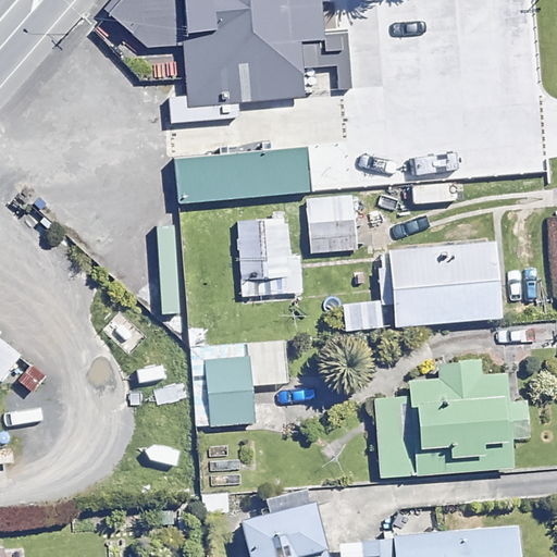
[(115,0),(108,10),(148,47),(183,46),(184,76),(187,111),(235,107),(234,101),(306,94),(304,70),(348,65),(345,32),(321,34),(318,0),(320,0),(115,0)]
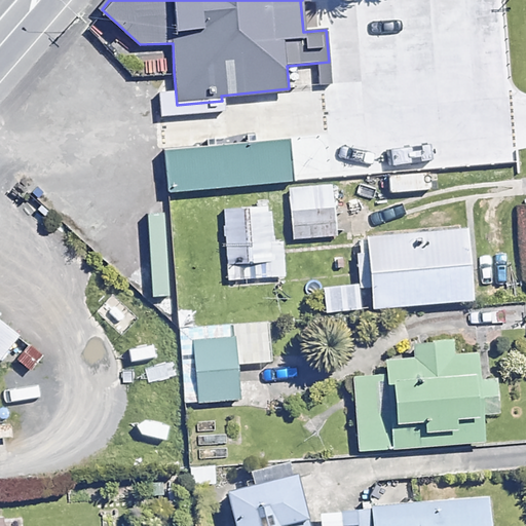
[(292,180),(289,139),(164,150),(168,190),(292,180)]
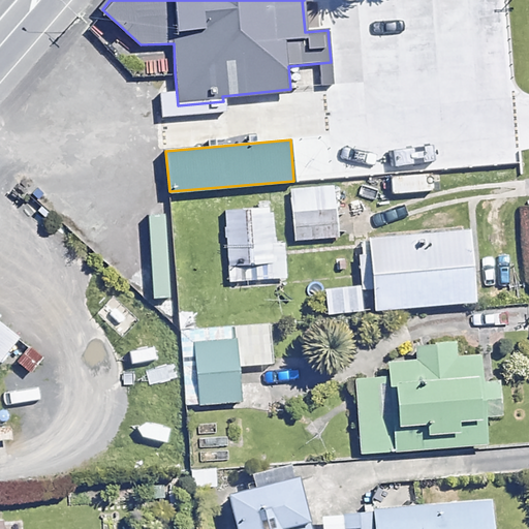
[(337,206),(291,210),(293,240),(339,237),(337,206)]
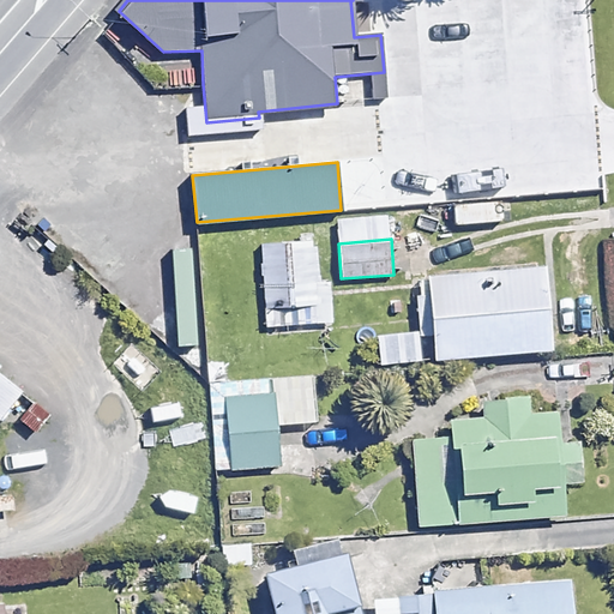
[(321,335),(314,240),(258,245),(264,338),(321,335)]
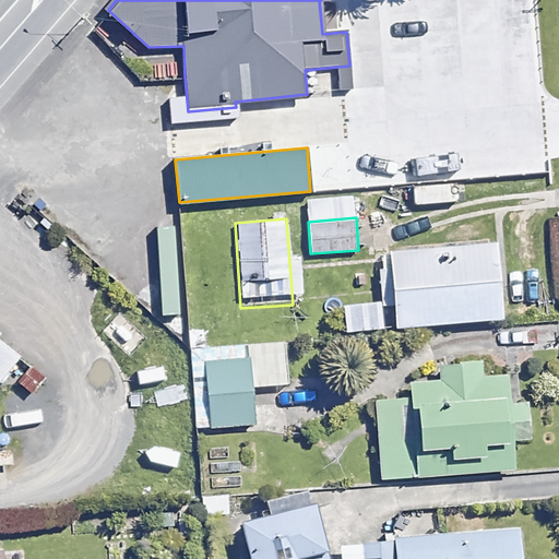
[(498,317),(492,240),(380,249),(384,305),(353,307),(354,328),(498,317)]
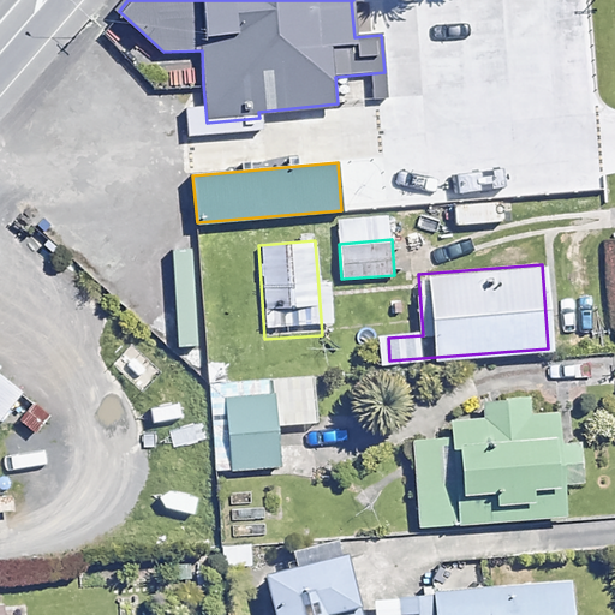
[(0,508),(13,508),(11,491),(1,493),(0,483),(0,394),(12,380),(0,370),(0,508)]
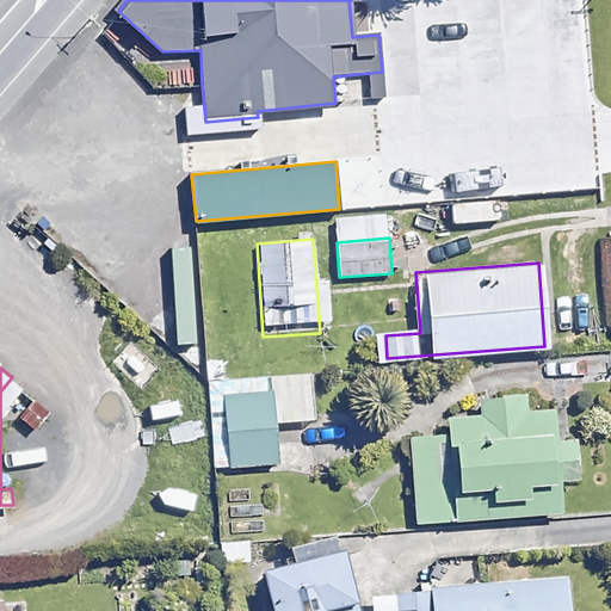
[(276,463),(270,376),(209,381),(216,467),(276,463)]
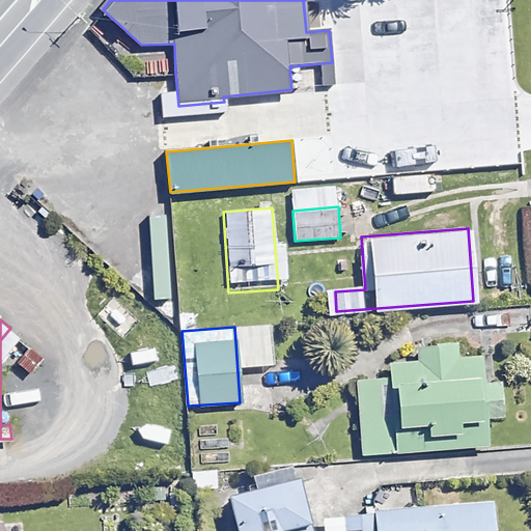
[(455,356),(454,341),(419,344),(420,360),(378,363),(379,374),(355,376),(361,454),(486,444),(483,416),(501,415),(498,381),(480,382),(478,355),(455,356)]
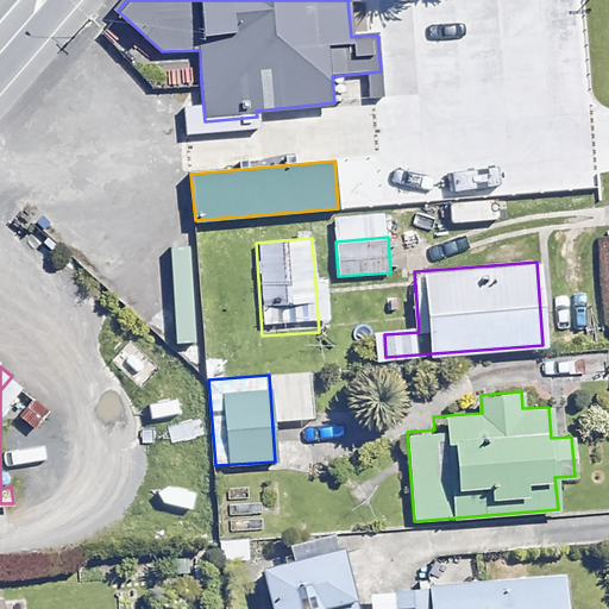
[(248,537),(219,539),(220,560),(249,559),(248,537)]
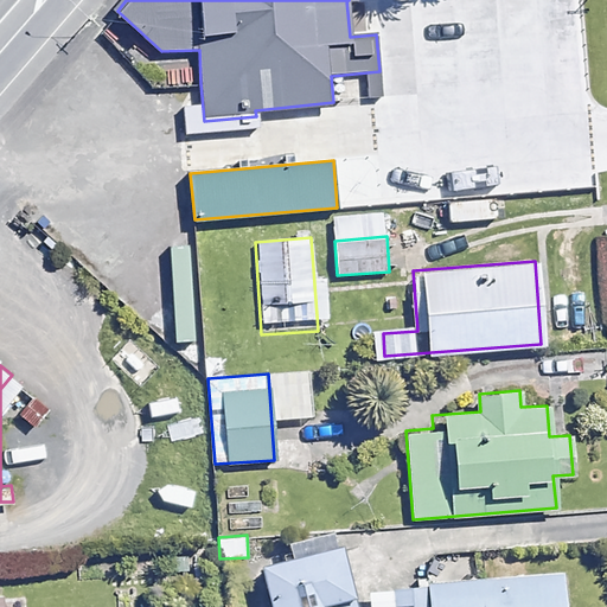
[(351,606),(336,542),(259,561),(269,606),(351,606)]
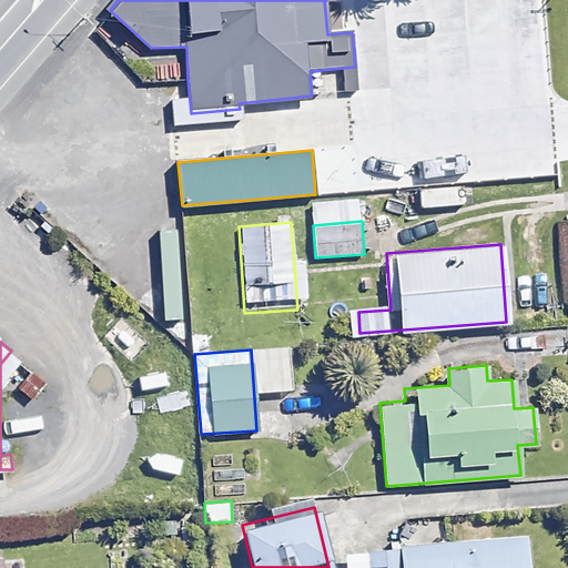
[(365,556),(343,558),(343,567),(525,567),(523,534),(365,548),(365,556)]
